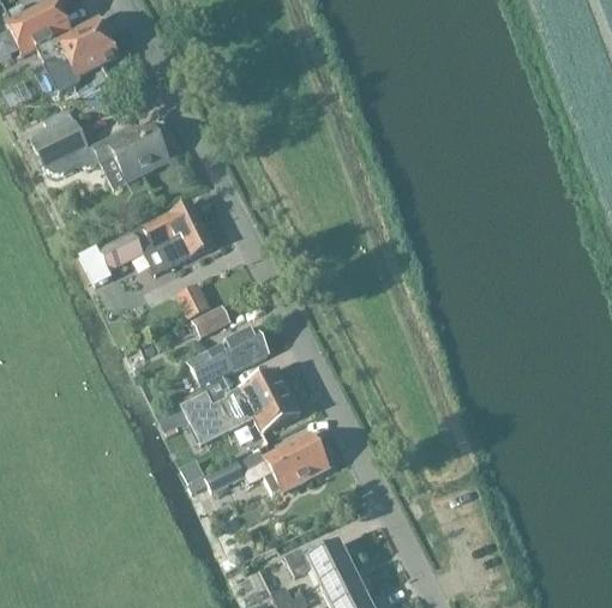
[(49,0),(18,16),(58,92),(78,83),(75,77),(118,55),(101,20),(95,18),(83,25),(70,0),(49,0)]
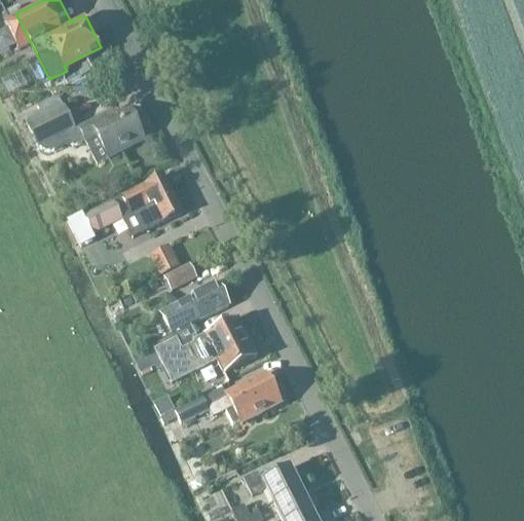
[(44,113),(28,121),(28,122),(38,143),(40,142),(43,145),(46,147),(50,147),(54,146),(71,138),(74,141),(78,141),(86,137),(87,139),(99,133),(109,155),(146,137),(141,126),(142,123),(137,113),(134,112),(131,107),(109,118),(106,113),(80,126),(81,126),(80,127),(76,126),(75,124),(59,92),(38,103),(44,113)]
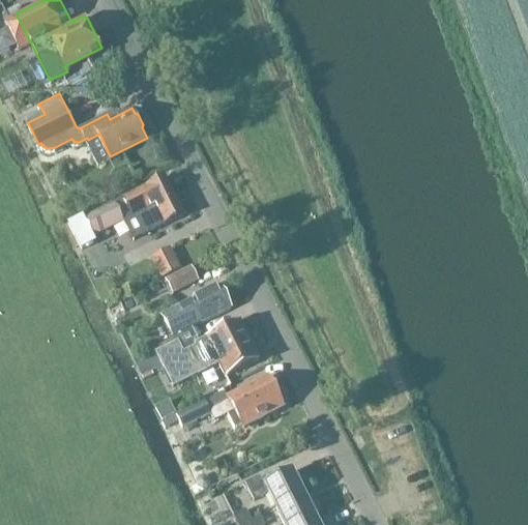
[(122,196),(75,220),(84,238),(124,219),(134,236),(146,231),(153,227),(184,211),(166,174),(122,196)]
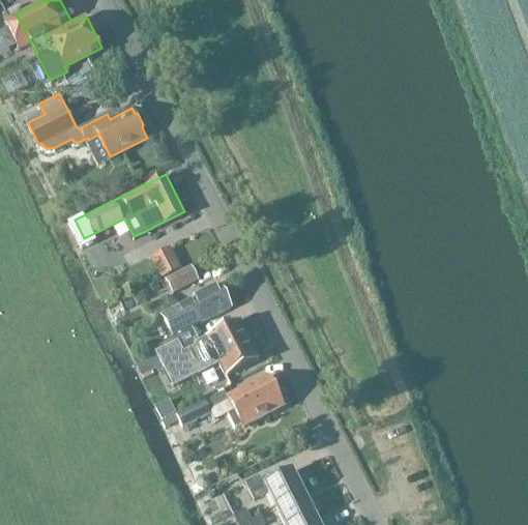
[(192,264),(168,276),(174,290),(198,278),(192,264)]
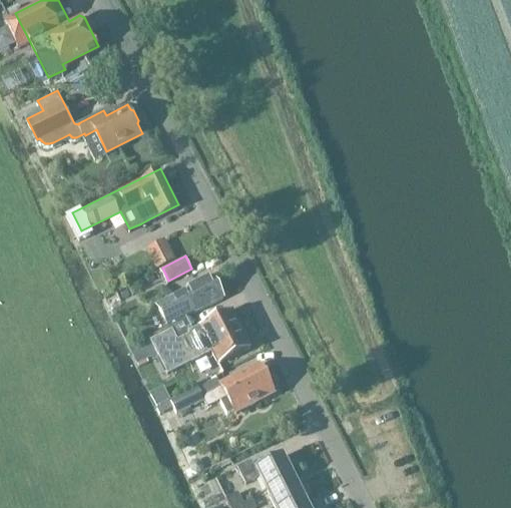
[(176,293),(159,302),(168,322),(186,313),(183,308),(192,303),(195,310),(224,295),(213,275),(176,294),(176,293)]
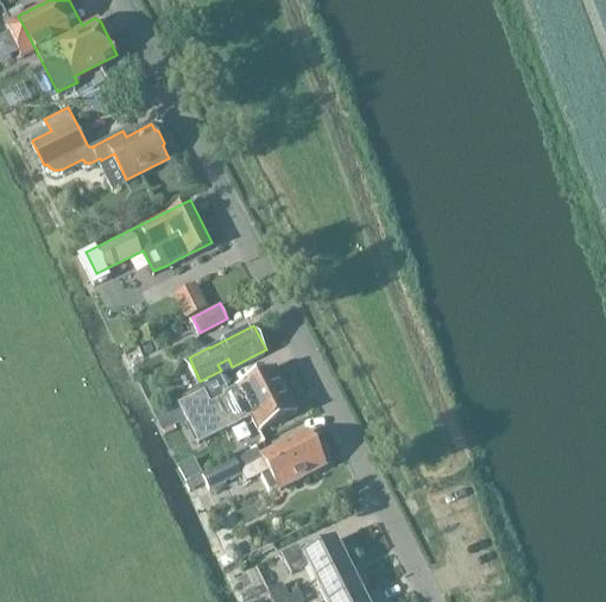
[(260,429),(298,409),(276,365),(225,390),(226,394),(212,401),(206,388),(181,401),(200,439),(252,413),(260,429)]
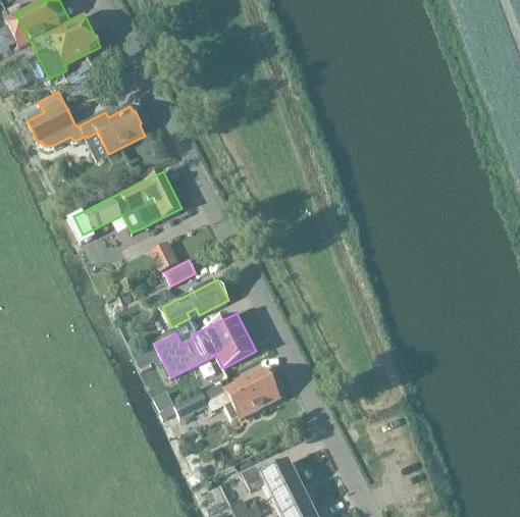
[(225,388),(232,403),(225,406),(231,418),(239,415),(241,418),(279,398),(264,368),(225,388)]
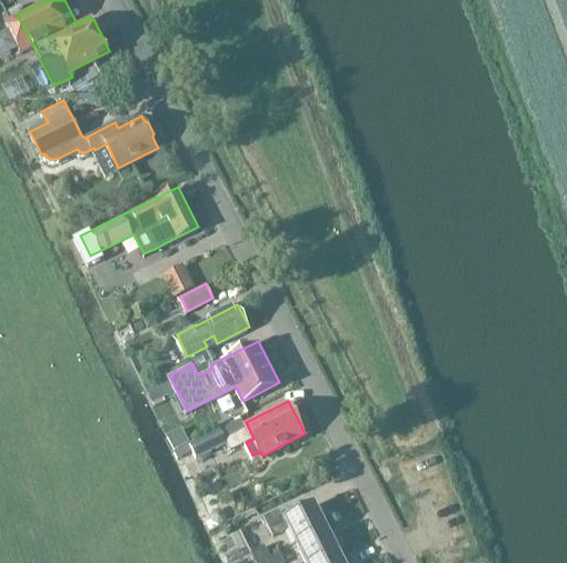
[(219,425),(190,441),(197,455),(227,440),(219,425)]
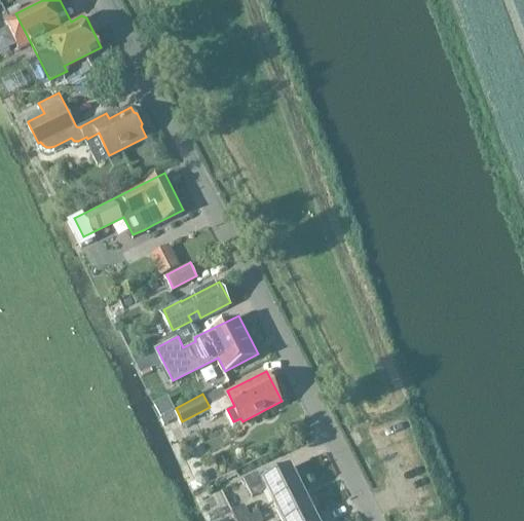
[(268,487),(274,499),(301,486),(291,464),(264,478),(257,482),(254,473),(245,477),(252,494),(268,487)]
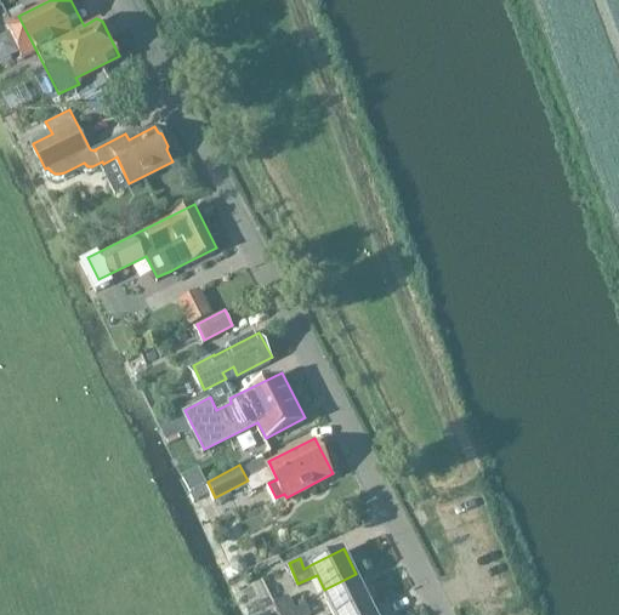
[(336,614),(369,599),(356,574),(324,590),(336,614)]
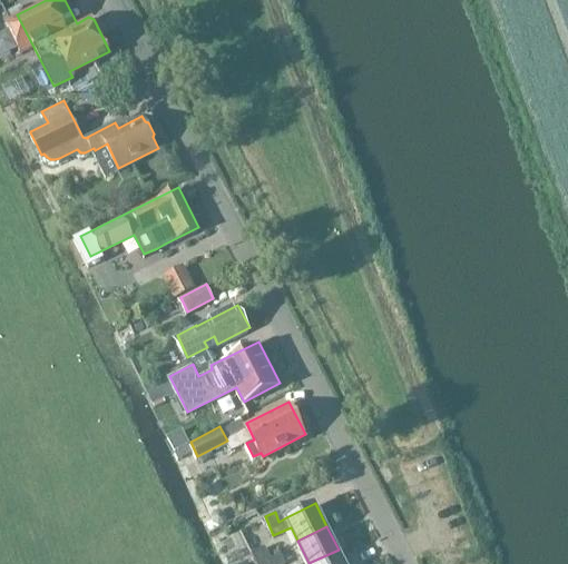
[(265,544),(253,550),(258,562),(272,555),(265,544)]
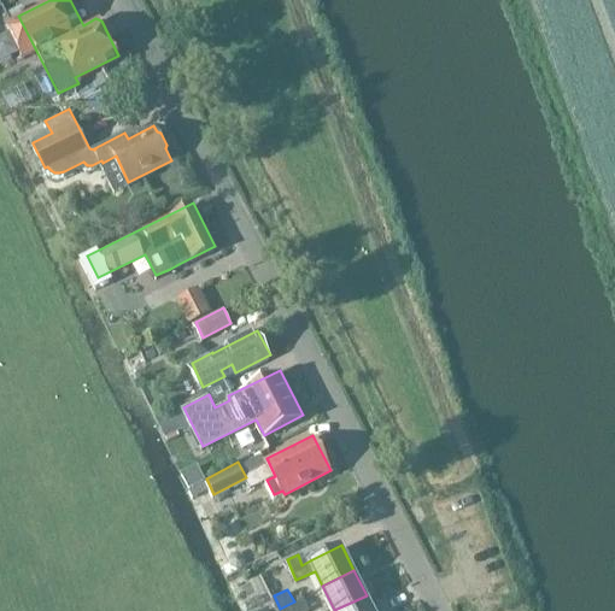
[(374,610),(367,595),(334,610),(331,610),(374,610)]
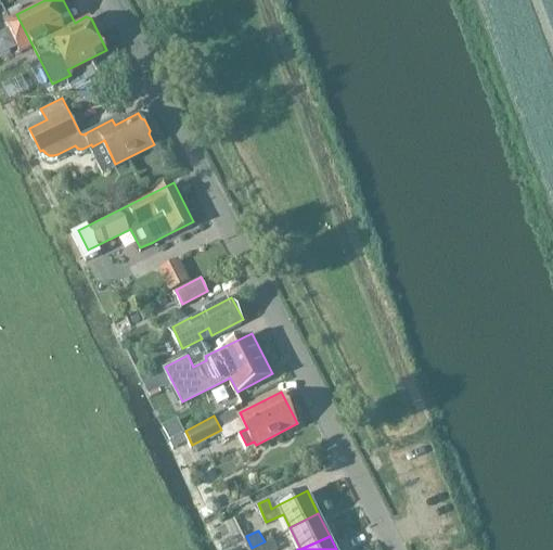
[(270,549),(279,547),(274,537),(265,541),(252,548),(252,549),(270,549)]
